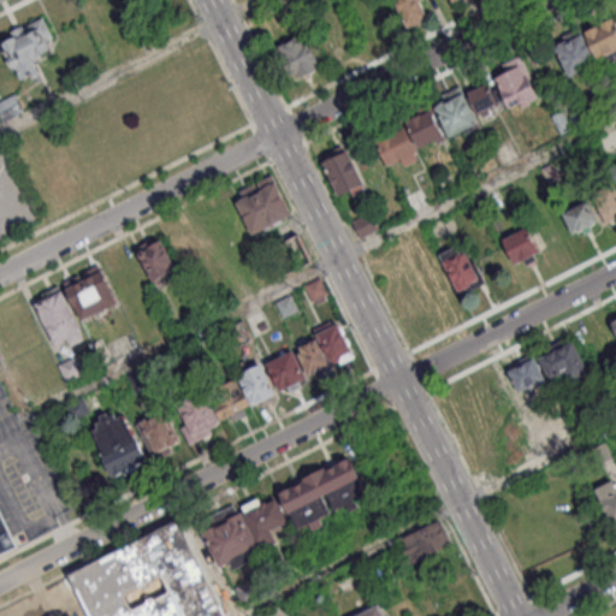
[(395,0),(420,0),(428,15),(408,25),(395,0)]
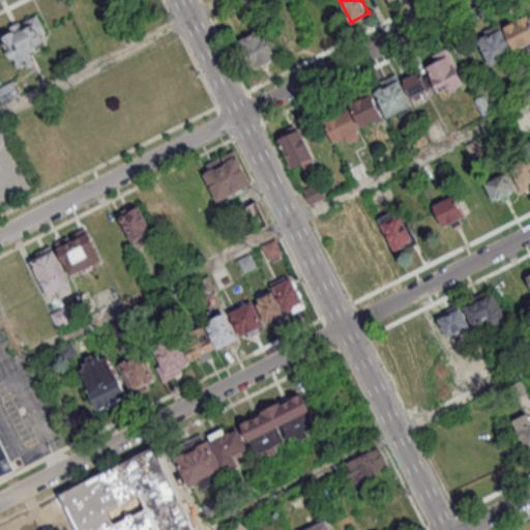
[(503,29),(505,28),(504,26),(512,22),(514,25),(519,23),(517,20),(527,15),(528,19),(529,17),(529,48),(517,55),(503,29)]
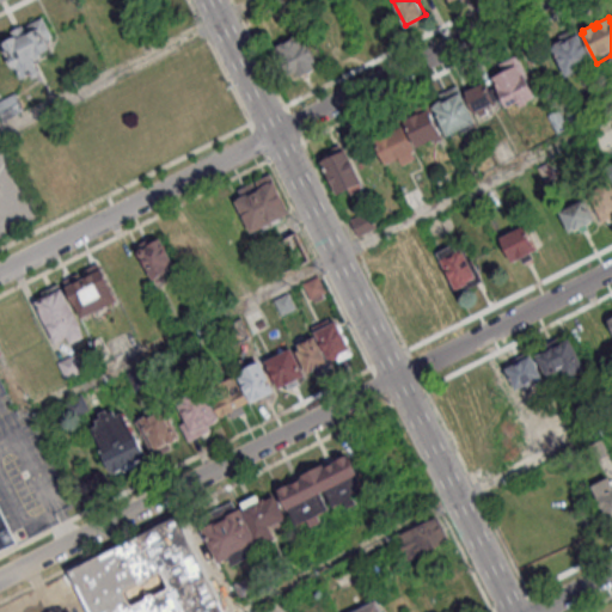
[(0,50),(0,47),(13,41),(11,35),(25,28),(26,30),(46,20),(56,42),(48,47),(54,59),(36,67),(40,75),(23,84),(18,74),(16,74),(10,72),(0,50)]
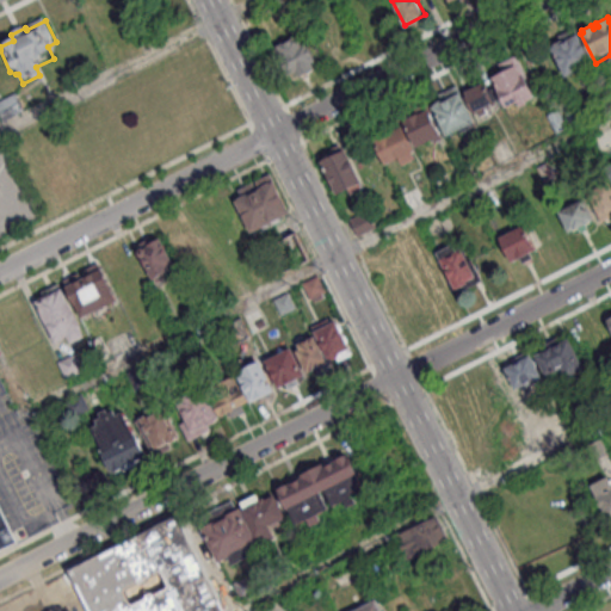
[(550,43),(559,38),(556,35),(573,28),(575,32),(578,31),(593,65),(566,78),(550,43)]
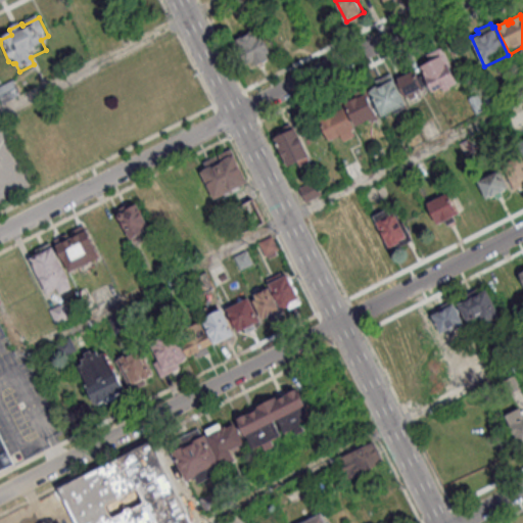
[(233,37),(257,25),(271,51),(267,53),(269,57),(250,66),(248,63),(243,65),(233,44),(236,43),(233,37)]
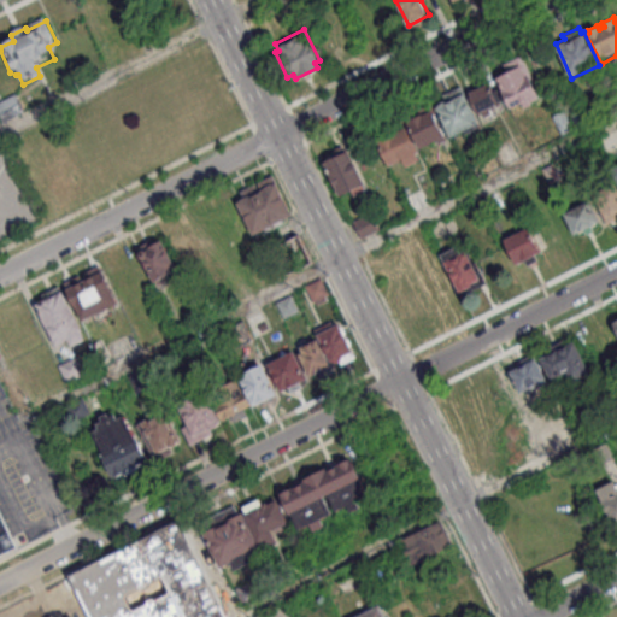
[(495,76),(504,72),(500,65),(521,54),(533,76),(530,78),(540,94),(538,95),(538,98),(529,100),(529,104),(522,107),(519,104),(511,109),(495,76)]
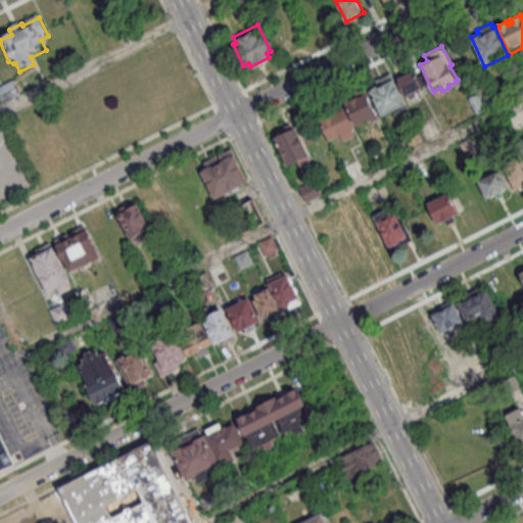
[(413,68),(423,88),(417,91),(418,96),(410,100),(409,96),(405,98),(395,82),(398,81),(396,77),(413,68)]
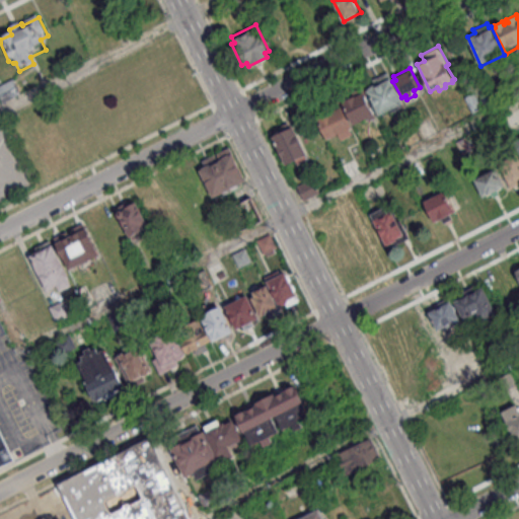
[(366,87),(374,83),(371,77),(387,70),(402,104),(379,116),(366,87)]
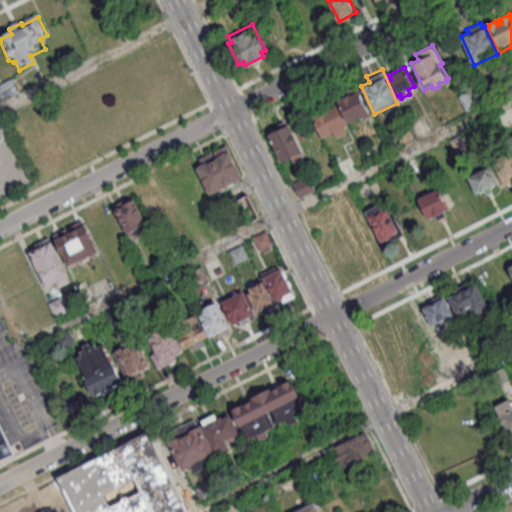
[(0,97),(0,86),(13,80),(20,91),(2,101),(0,97)]
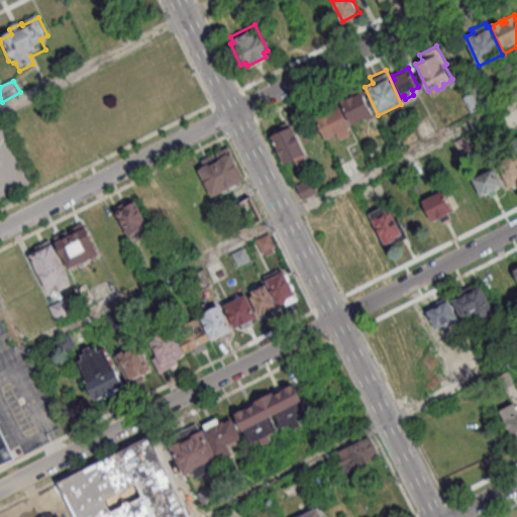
[(337,99),(362,88),(375,115),(373,116),(374,117),(369,120),(367,116),(350,125),(337,99)]
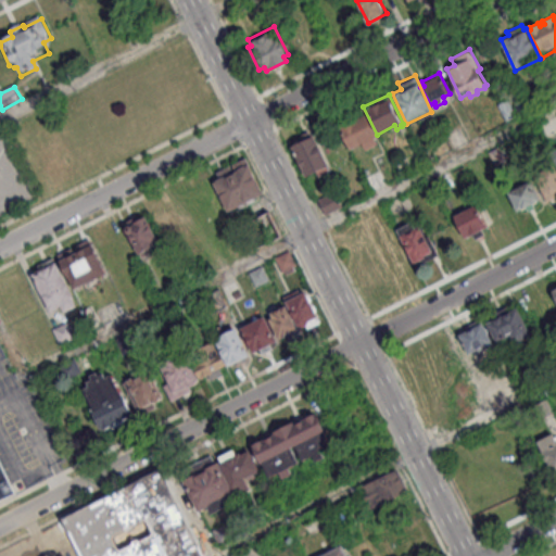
[(497,103),(505,121),(517,115),(509,99),(497,103)]
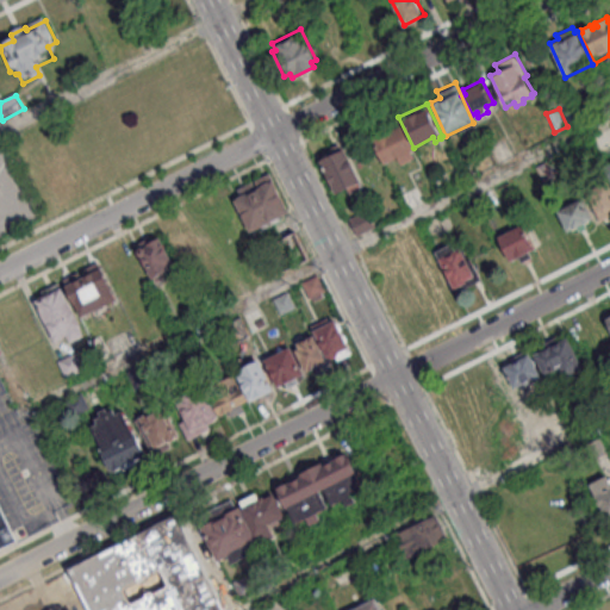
[(371,137),(399,123),(414,150),(411,153),(414,156),(402,162),(398,156),(384,163),(371,137)]
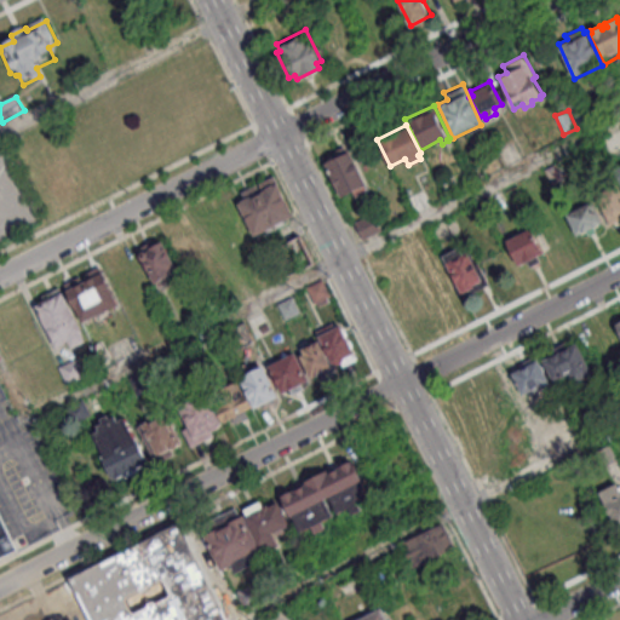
[(322,160),(334,154),(333,150),(345,144),(348,150),(351,149),(368,182),(363,184),(368,189),(355,195),(352,189),(342,195),(322,160)]
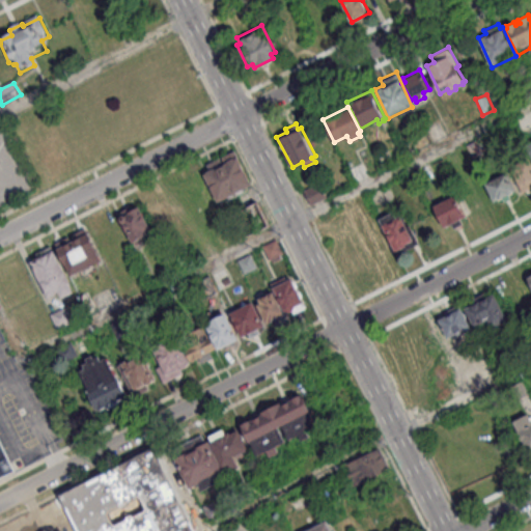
[(468,147),(475,162),(484,158),(477,143),(468,147)]
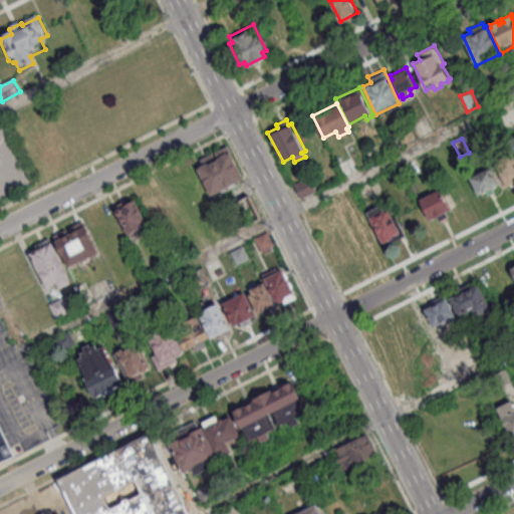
[(199,169),(205,166),(202,162),(228,148),(245,179),(213,196),(199,169)]
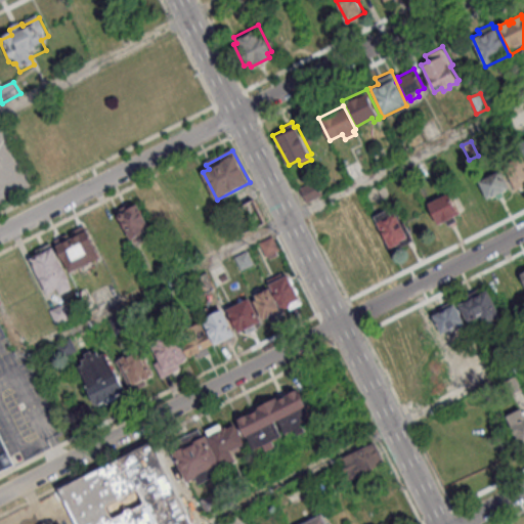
[(504,165),(515,190),(522,186),(520,183),(523,181),(523,158),(523,156),(504,165)]
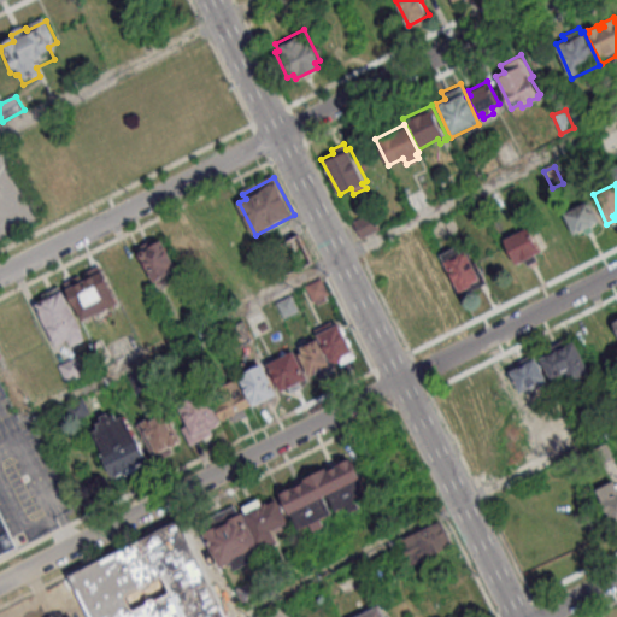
[(563,211),(591,198),(601,218),(591,223),(593,228),(586,233),(583,228),(574,231),(563,211)]
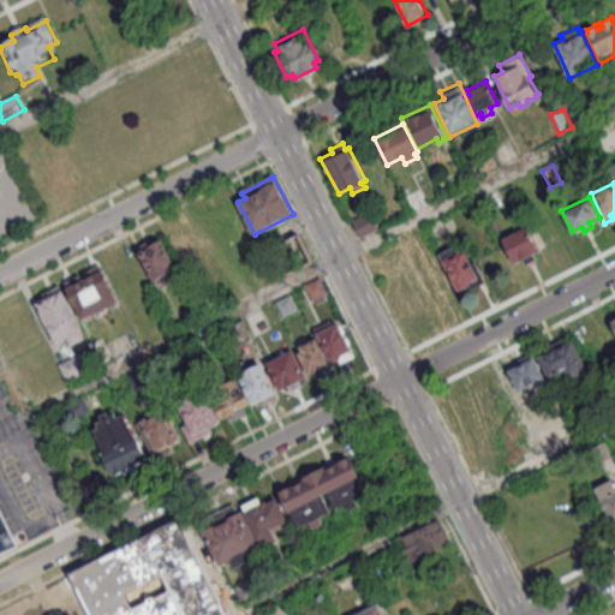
[(351,220),(368,210),(376,226),(359,234),(351,220)]
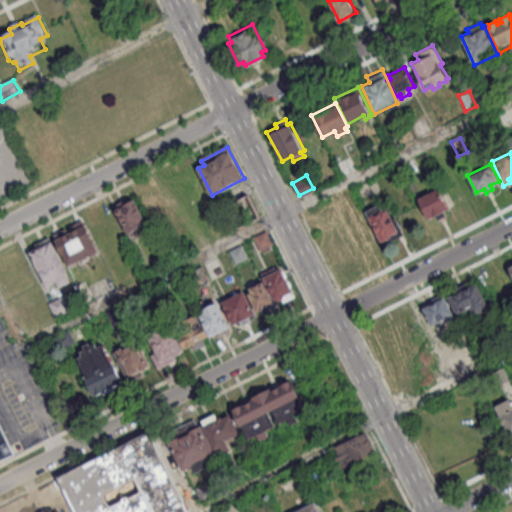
[(416,197),(440,186),(450,207),(444,210),(447,216),(437,220),(435,216),(428,219),(426,219),(416,197)]
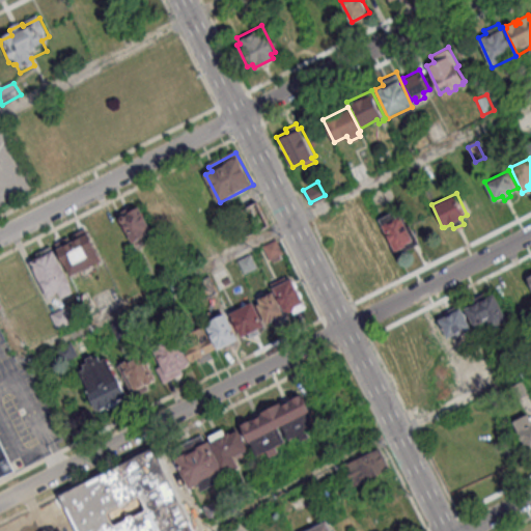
[(118,212),(130,206),(131,208),(139,204),(149,227),(144,230),(146,234),(133,241),(118,212)]
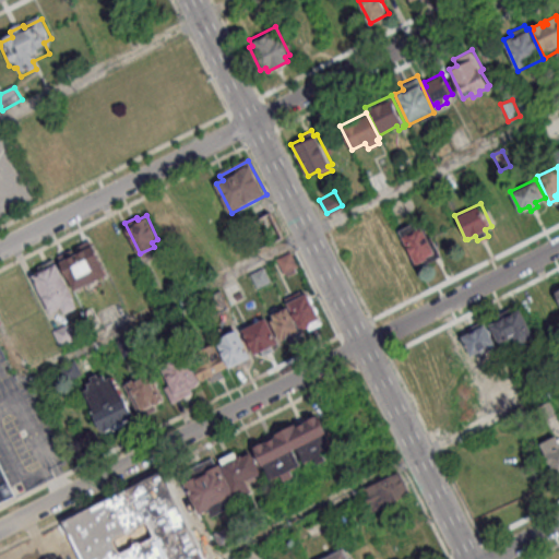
[(247,228),(259,251),(284,239),(272,215),(247,228)]
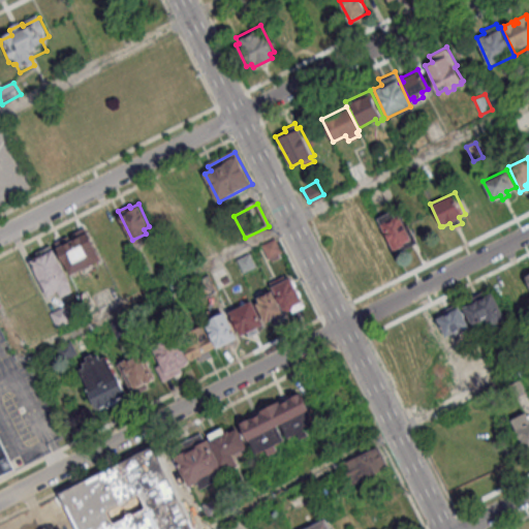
[(377,218),(393,211),(395,216),(399,214),(404,224),(407,222),(417,242),(403,250),(401,246),(394,249),(377,218)]
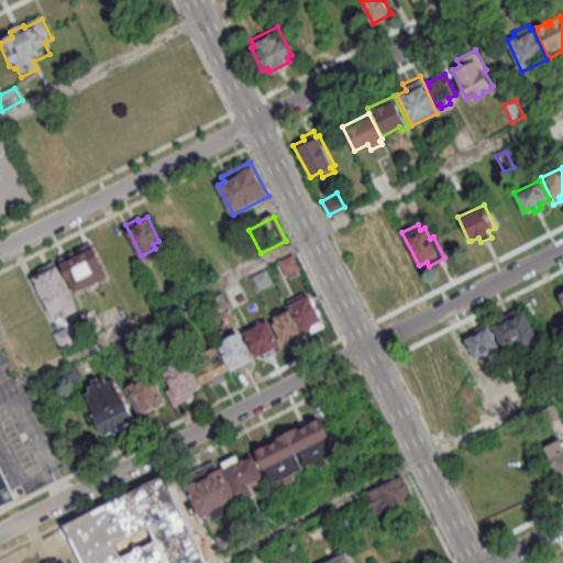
[(57,256),(69,251),(72,256),(78,253),(76,249),(90,241),(109,276),(76,293),(57,256)]
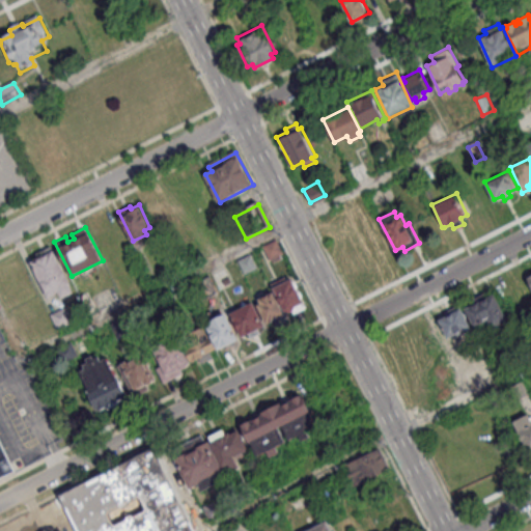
[(261,245),(276,239),(283,253),(280,254),(281,257),(272,262),(270,258),(268,259),(261,245)]
